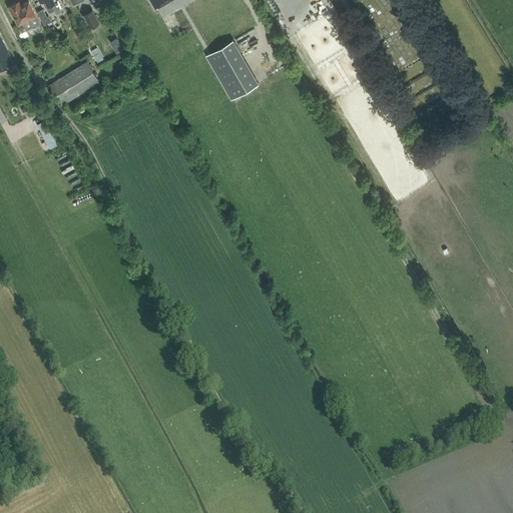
[(38,23),(35,15),(36,15),(28,0),(20,4),(19,0),(8,5),(18,24),(20,23),(24,30),(38,23)]
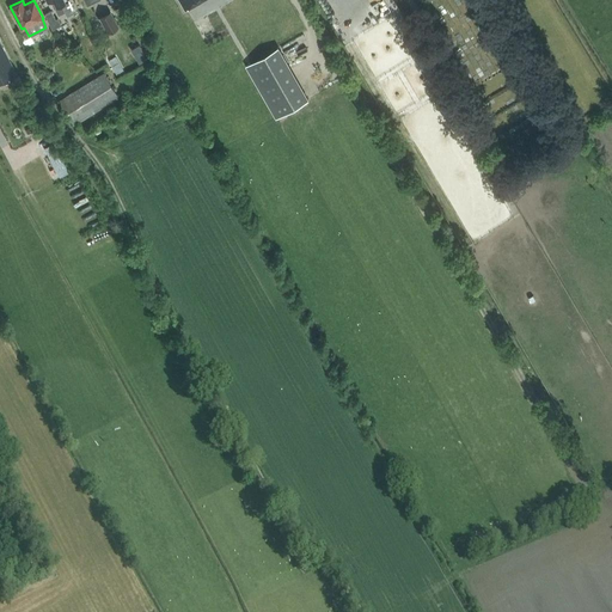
[(66,2),(63,0),(46,0),(47,1),(49,0),(51,0),(55,8),(61,5),(67,17),(75,13),(69,1),(66,2)]
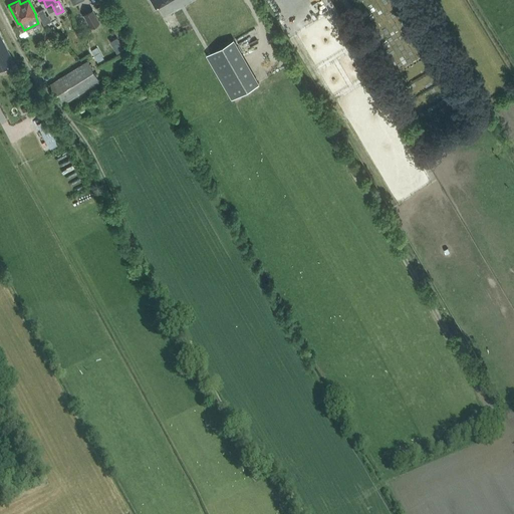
[(46,16),(43,8),(37,11),(43,24),(51,20),(48,15),(46,16)]
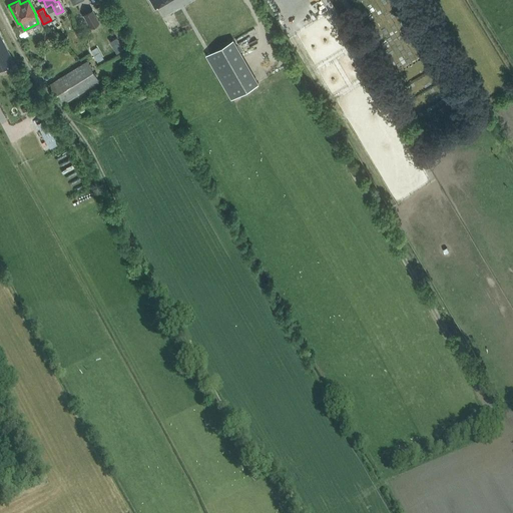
[(90,27),(99,22),(92,9),(83,14),(90,27)]
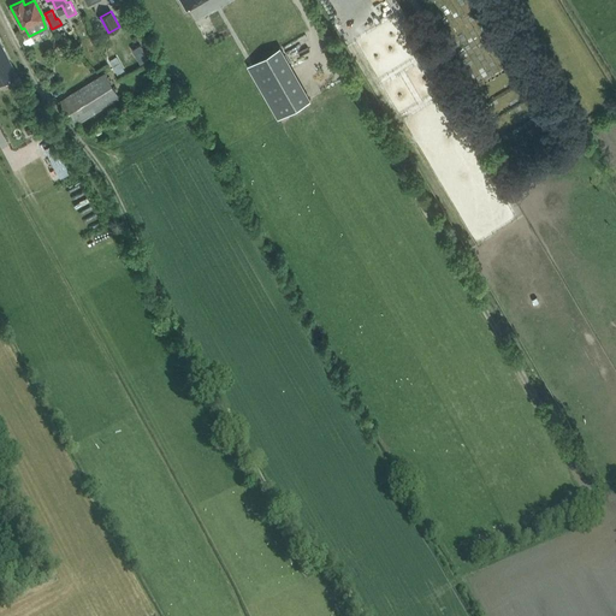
[(0,42),(0,83),(17,75),(0,42)]
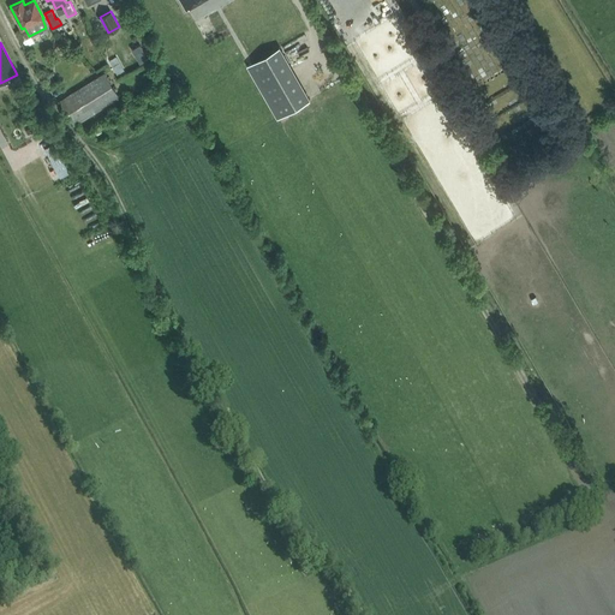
[(280,46),(248,63),(275,117),(309,100),(280,46)]
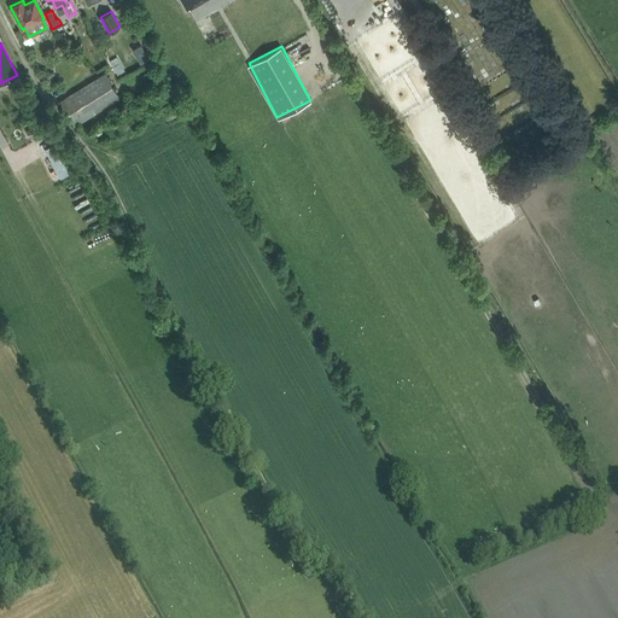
[(120,99),(104,74),(58,101),(74,127),(120,99)]
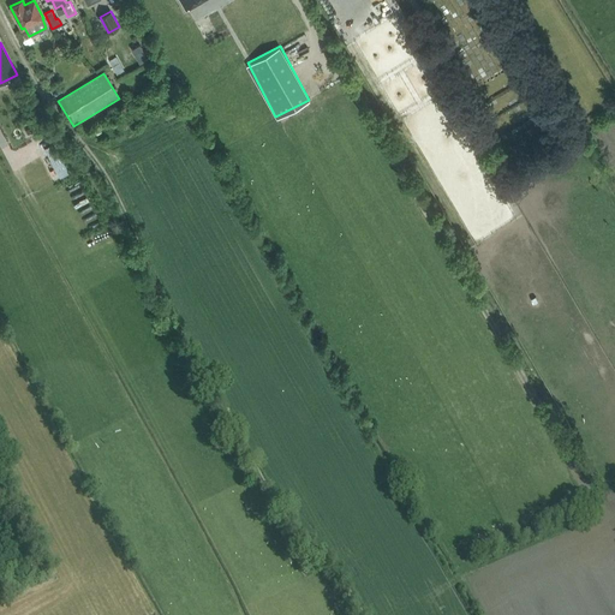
[(61,178),(72,174),(58,137),(47,141),(61,178)]
